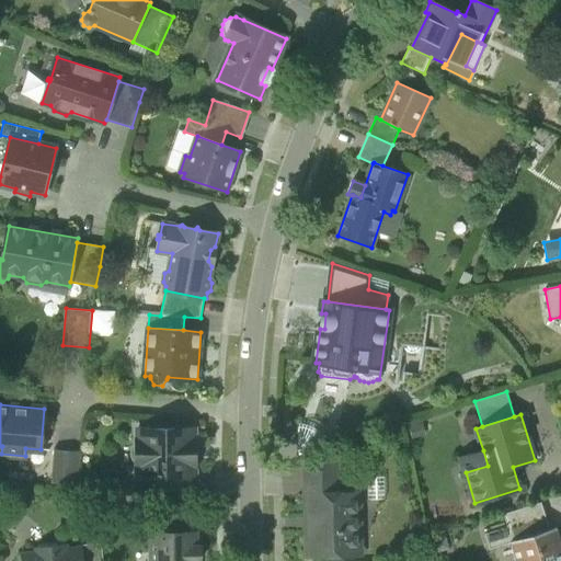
[(296,457),(297,457),(325,448),(325,446),(320,436),(309,428),(299,426),(297,426),(297,433),(292,433),(290,444),(297,444),(296,457)]
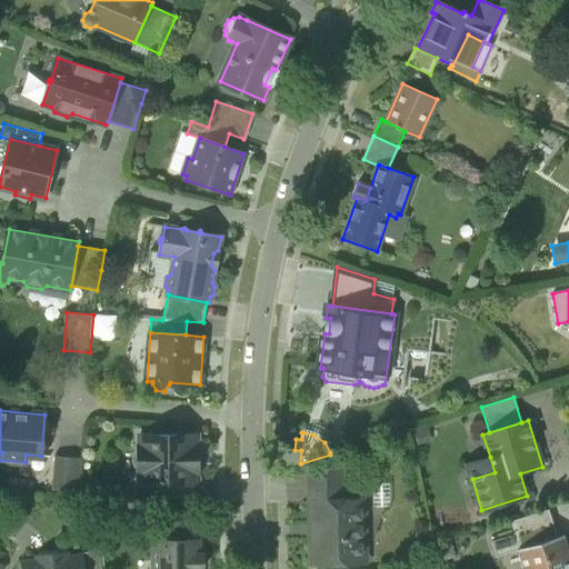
[(196,482),(198,482),(197,435),(139,436),(140,482),(156,482),(196,482)]
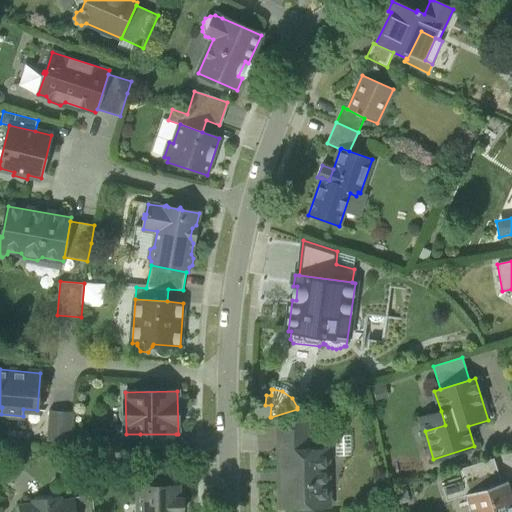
[(47,440),(71,442),(73,412),(49,410),(47,440)]
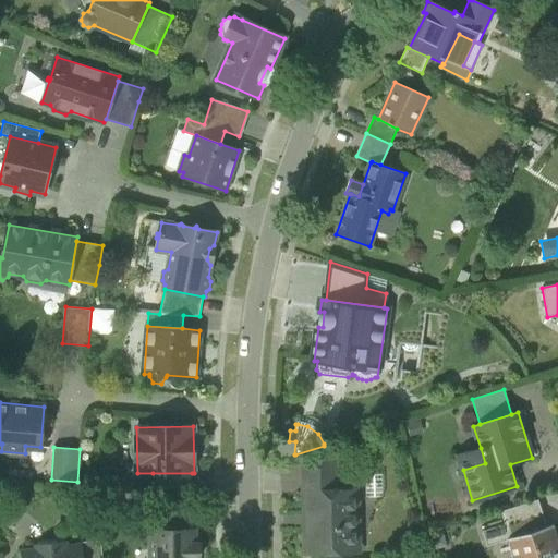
[(458,456),(463,470),(485,463),(481,448),(458,456)]
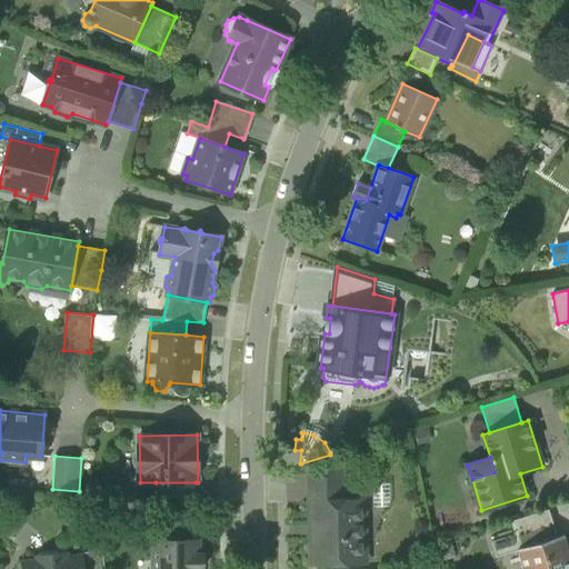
[(316,475),(317,501),(343,500),(342,465),(341,465),(311,473),(311,476),(316,475)]
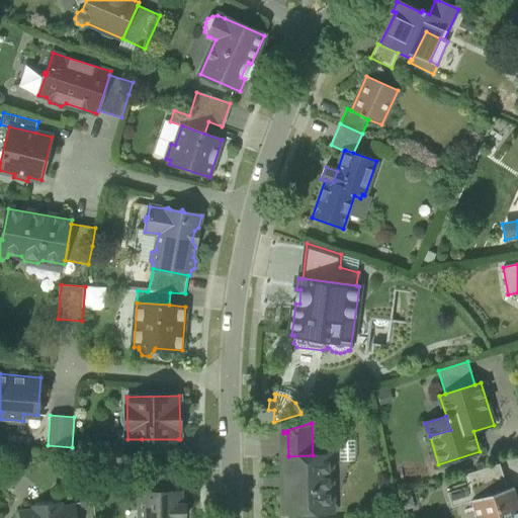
[(142,452),(178,455),(178,439),(142,439),(142,452)]
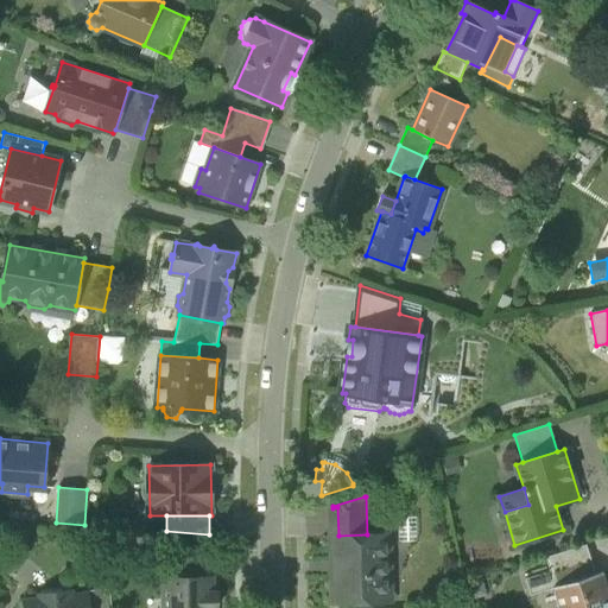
[(334,575),(335,602),(380,601),(380,586),(388,584),(387,534),(367,534),(339,536),(334,536),(334,561),(339,561),(339,575),(334,575)]
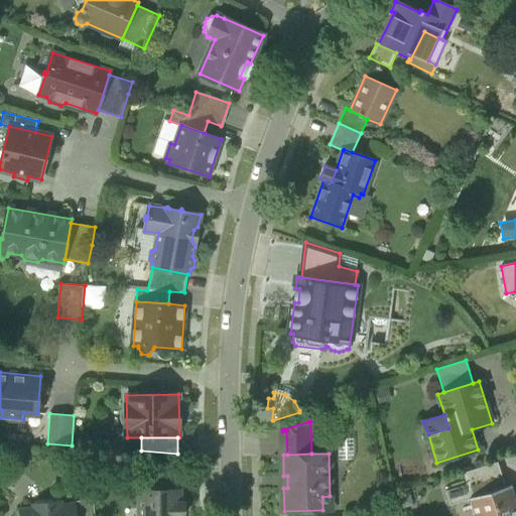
[(445,491),(450,506),(470,500),(470,498),(506,487),(498,463),(464,473),(467,485),(445,491)]
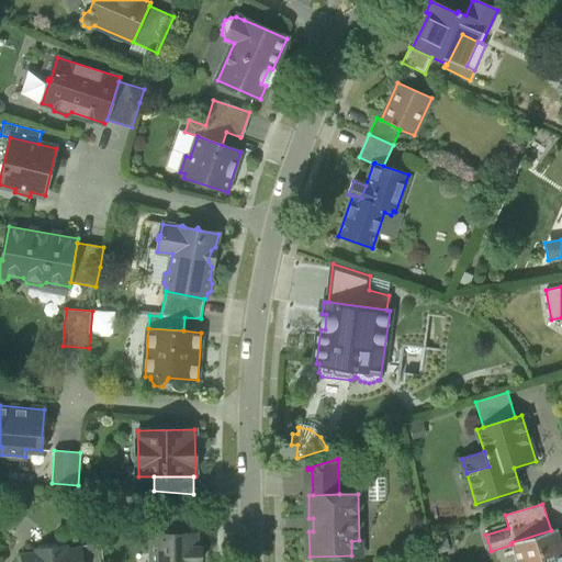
[(161,516),(163,534),(193,534),(192,516),(161,516)]
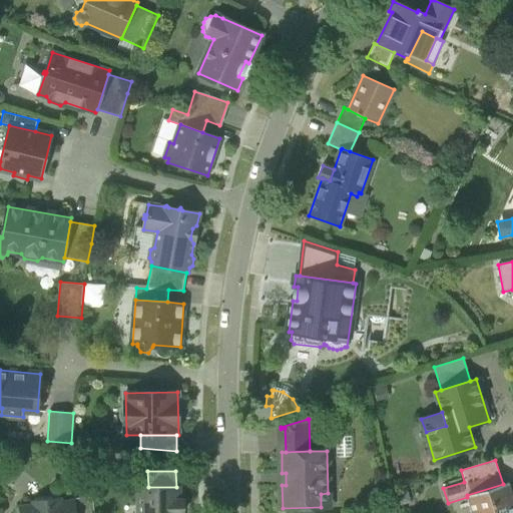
[(512,512),(512,497),(508,483),(503,484),(467,495),(467,497),(472,512),(512,512)]
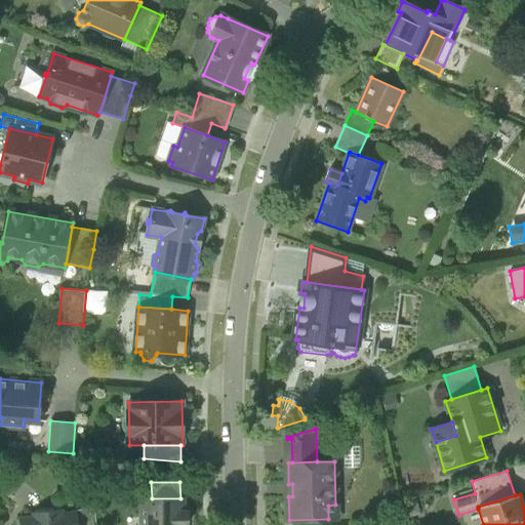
[(142,499),(142,524),(187,524),(188,512),(184,512),(183,498),(180,498),(152,498),(142,499)]
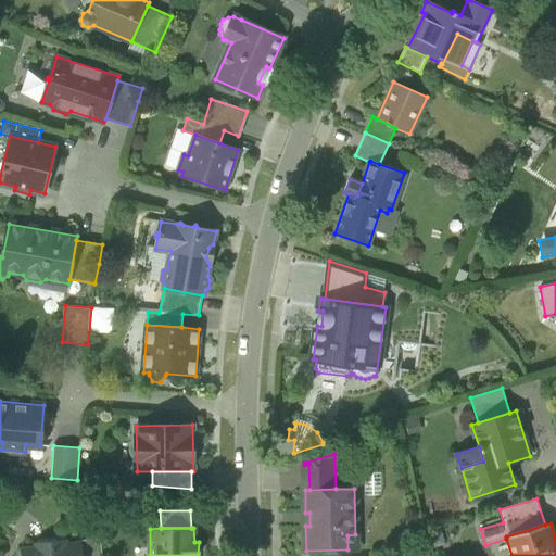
[(80,555),(79,544),(78,544),(68,545),(67,542),(63,538),(38,540),(34,545),(35,548),(23,550),(23,555),(80,555)]
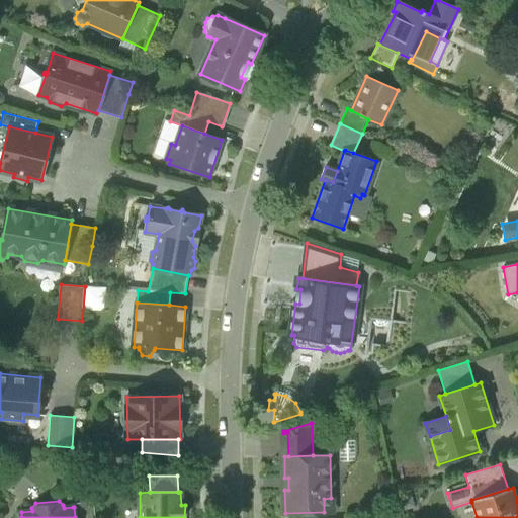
[(74,507),(75,517),(95,517),(93,501),(73,504),(73,507),(74,507)]
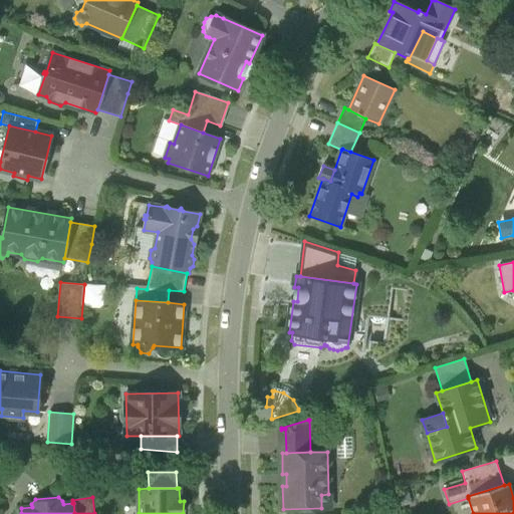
All buildings are outlined.
